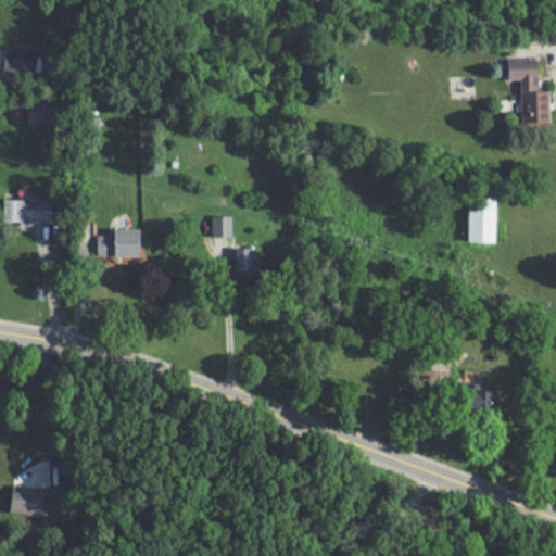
[(522,99),(522,124),(552,124),(551,90),(540,90),(540,58),(513,58),(514,99),(522,99)]
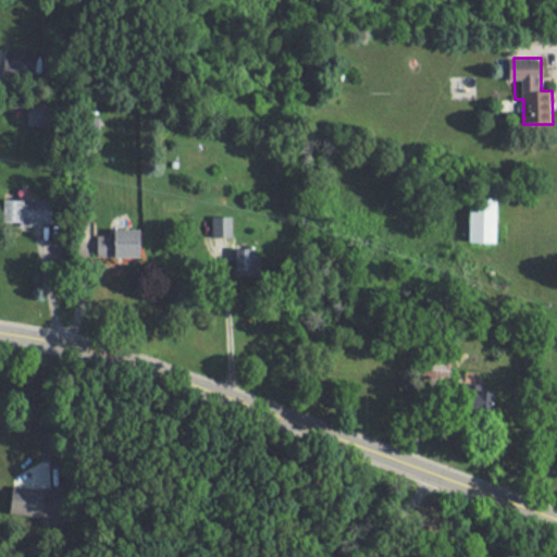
[(51,104),(28,104),(28,126),(51,126),(51,104)]
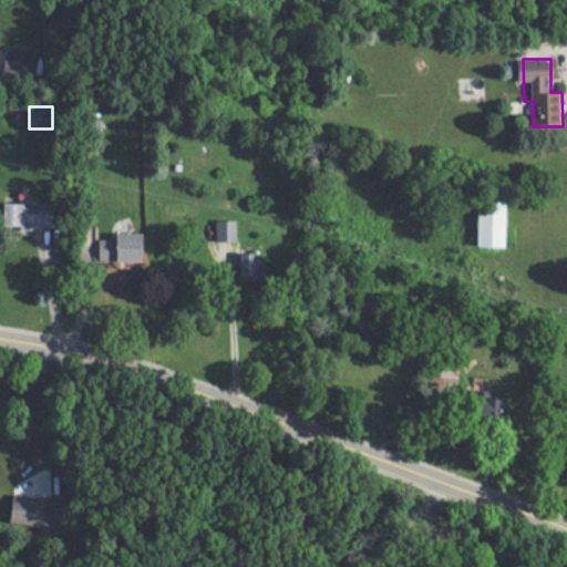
[(508,246),(508,200),(481,200),(481,246),(508,246)]
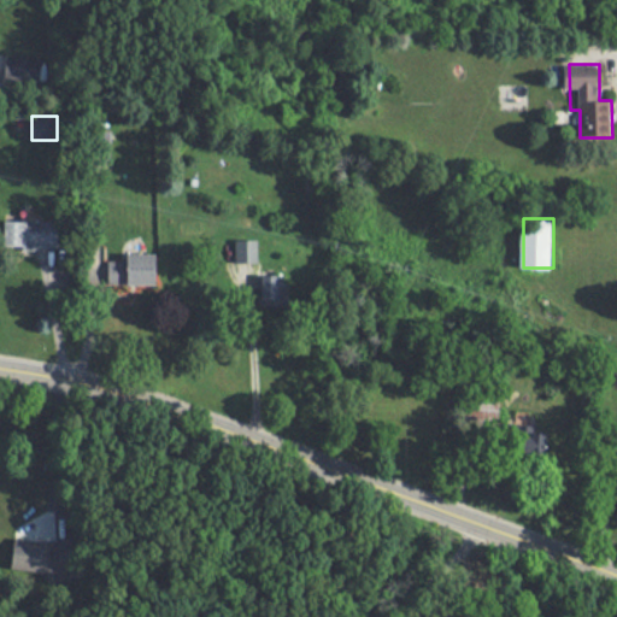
[(58,221),(4,221),(4,247),(58,247),(58,221)]
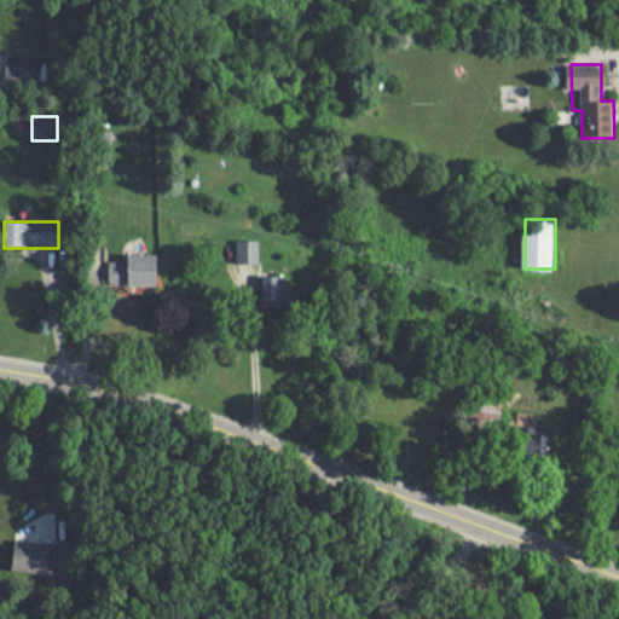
[(259,241),(232,241),(232,248),(229,248),(229,265),(235,265),(235,284),(258,284),(258,300),(285,301),(285,276),(259,276),(259,241)]
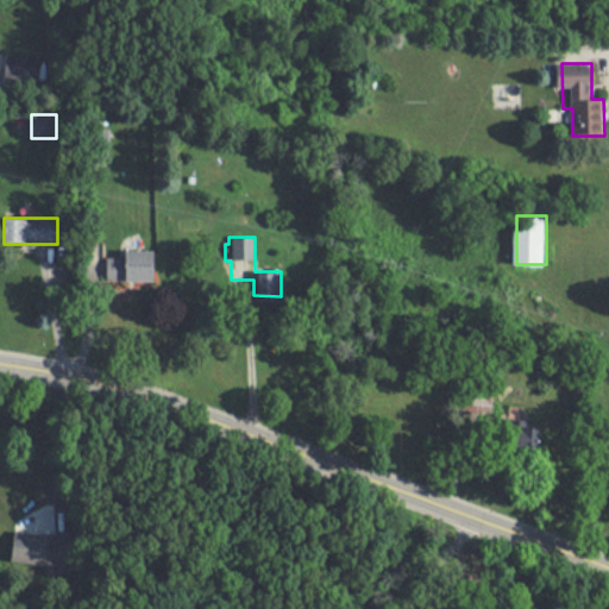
[(157,251),(126,251),(126,256),(107,256),(107,280),(157,280),(157,251)]
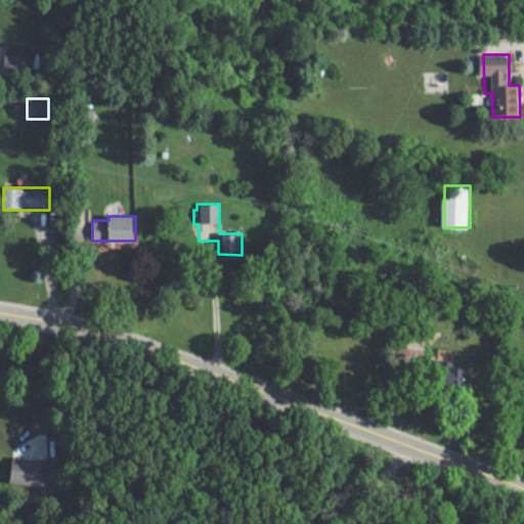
[(56,459),(9,459),(9,486),(56,485),(56,459)]
